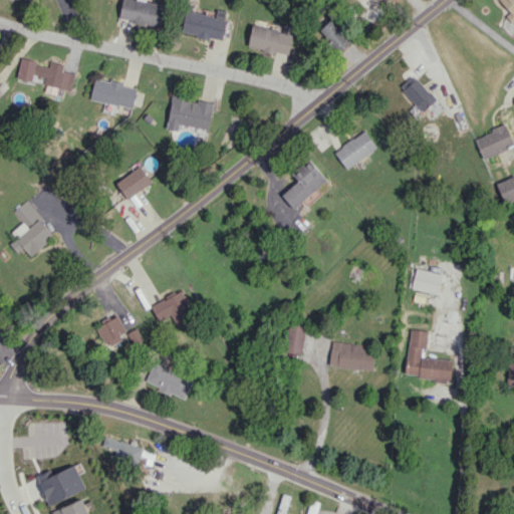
[(137,0),(122,0),(118,18),(161,27),(165,5),(141,0),(141,1),(137,0)]
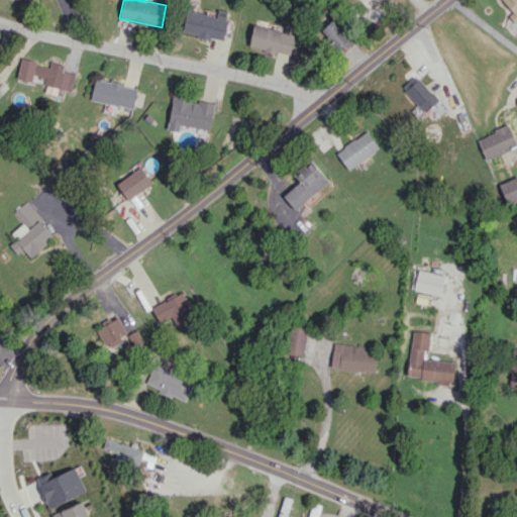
[(380,1),(380,0),(357,0),(367,9),(358,17),(368,26),(386,8),(380,1)]
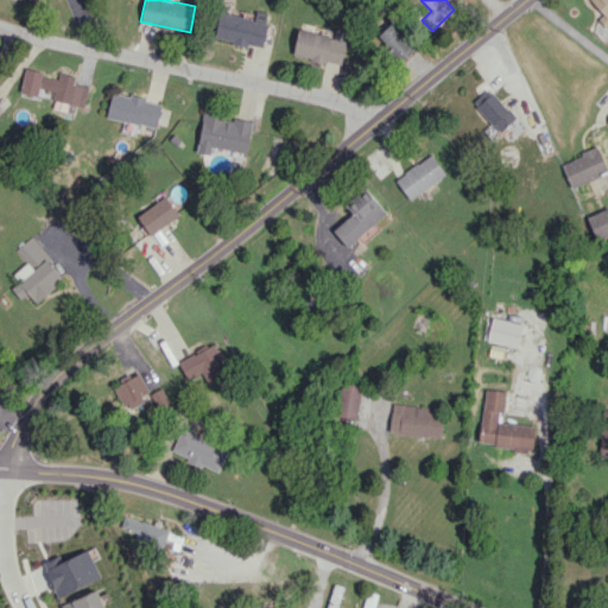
[(607,0),(590,0),(603,14),(599,19),(607,29),(607,26),(607,0)]
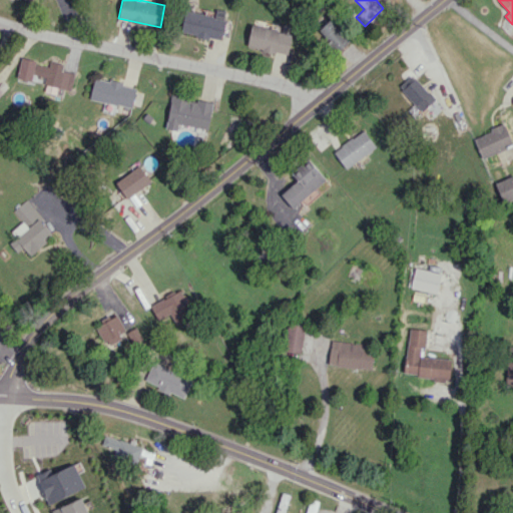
[(221,40),(225,18),(185,10),(180,32),(221,40)]
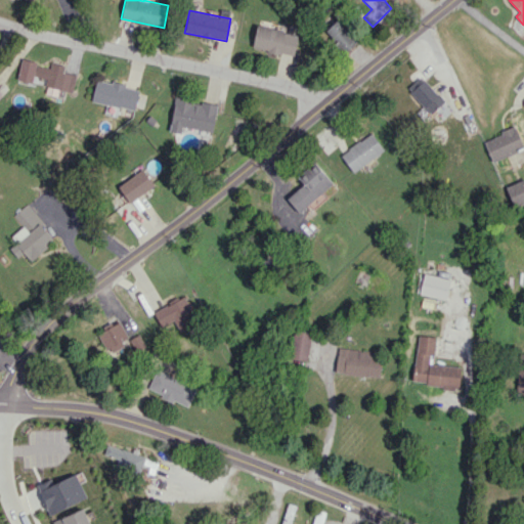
[(358,40),(338,18),(323,33),(344,53),(358,40)]
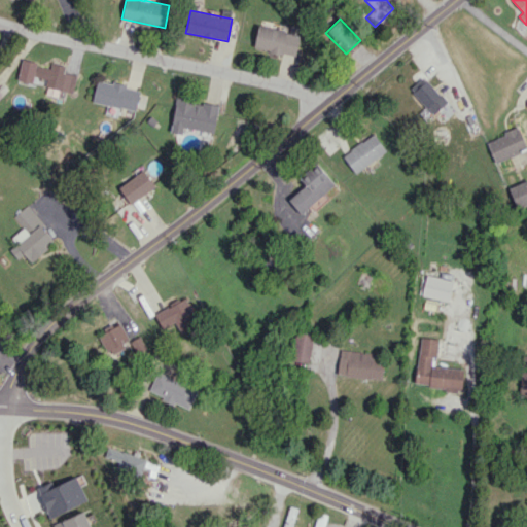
[(253,48),(295,57),(301,34),(258,26),(253,48)]
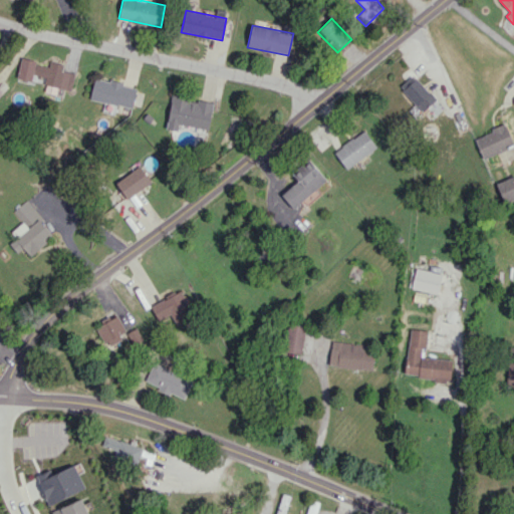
[(74,72),(62,70),(63,63),(49,61),(49,64),(20,58),(17,78),(31,81),(33,74),(46,77),(45,84),(71,89),(74,72)]
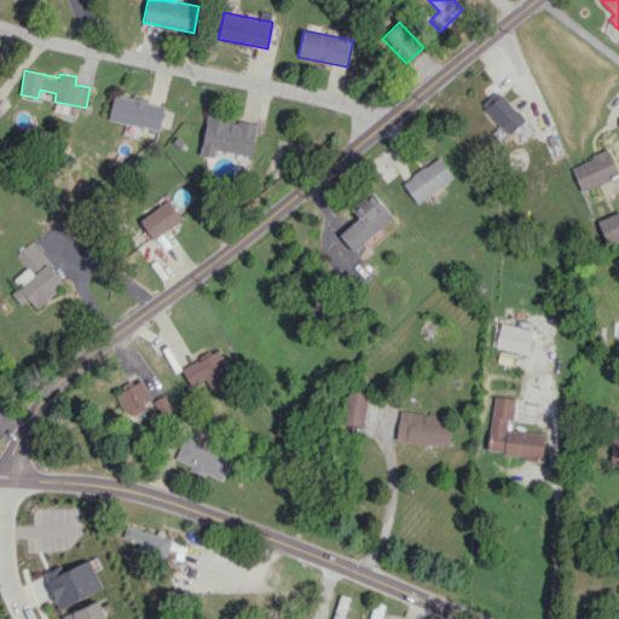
[(481,105),(509,134),(526,119),(497,90),(481,105)]
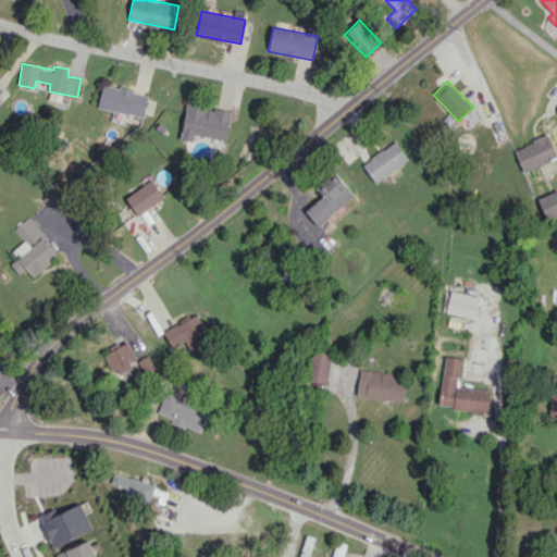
[(98,108),(145,116),(148,93),(102,85),(98,108)]
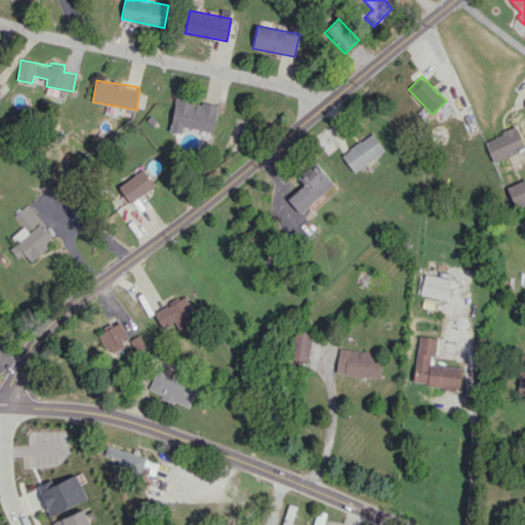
[(183,127),(213,132),(217,106),(194,102),(194,99),(175,96),(170,131),(182,133),(183,127)]
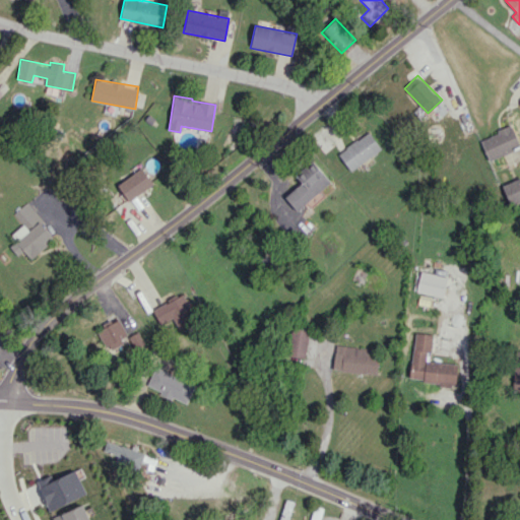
[(480,139),(489,159),(519,146),(519,145),(512,126),(480,139)]
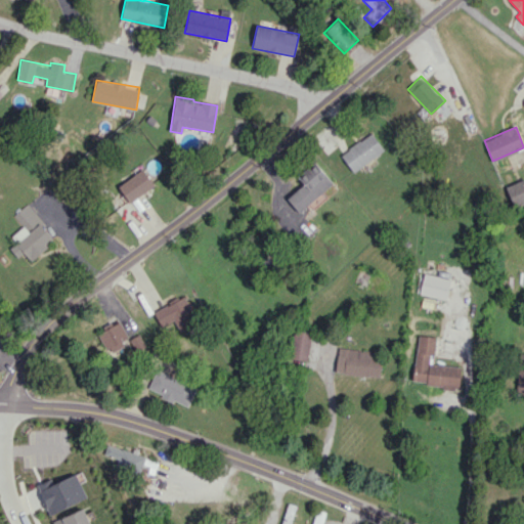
[(352,171),(384,151),(373,133),(341,154),(352,171)]
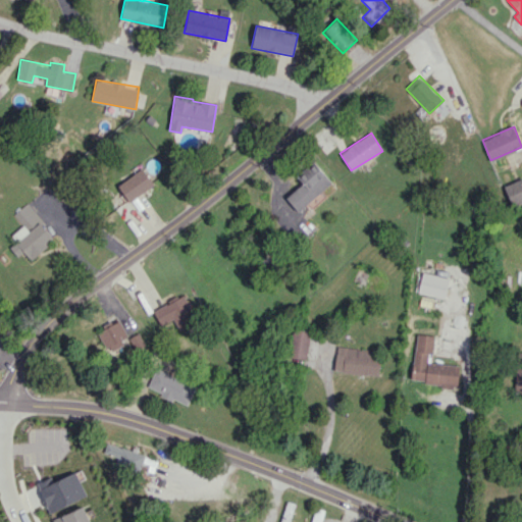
[(299,212),(331,181),(313,162),(298,176),(303,183),(286,198),(299,212)]
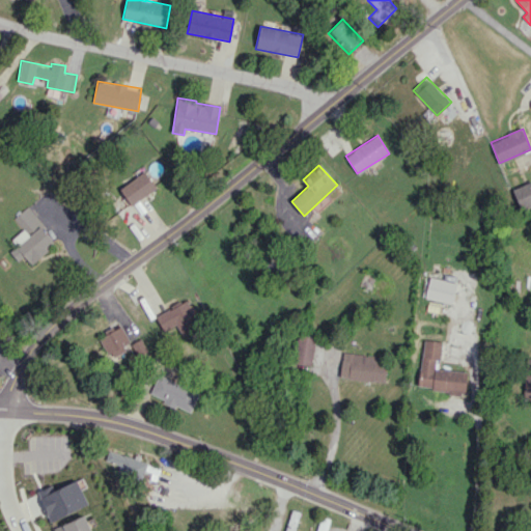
[(156,188),(144,171),(104,200),(112,212),(119,206),(113,198),(122,192),(132,205),(156,188)]
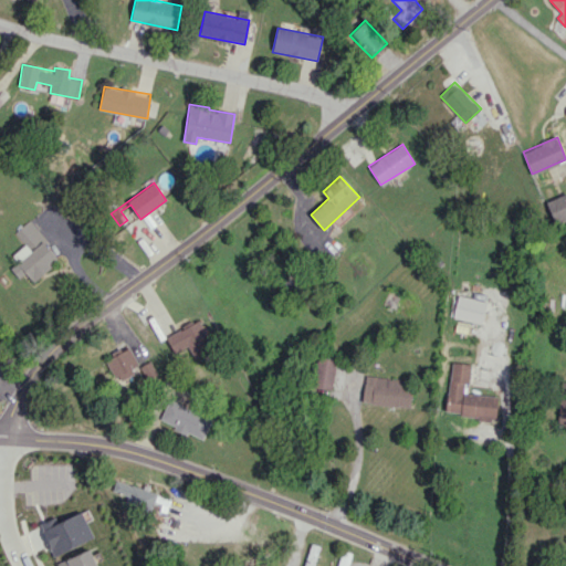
[(565,194),(546,202),(555,224),(565,219),(565,194)]
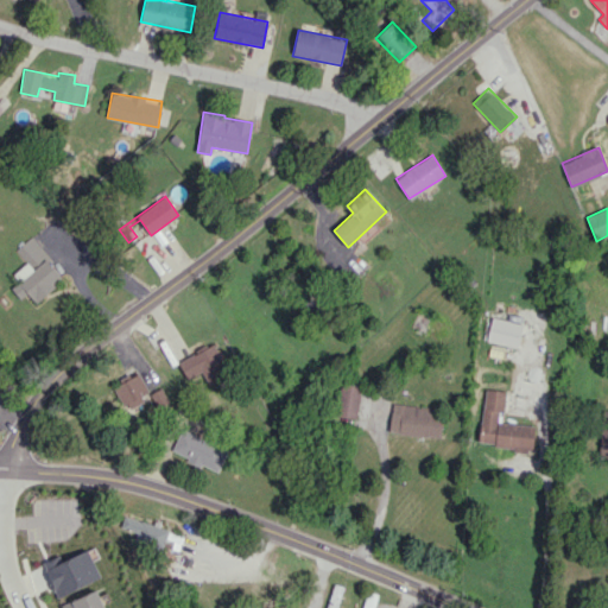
[(36,303),(65,278),(31,236),(17,248),(27,263),(13,273),(20,280),(11,287),(20,298),(27,292),(36,303)]
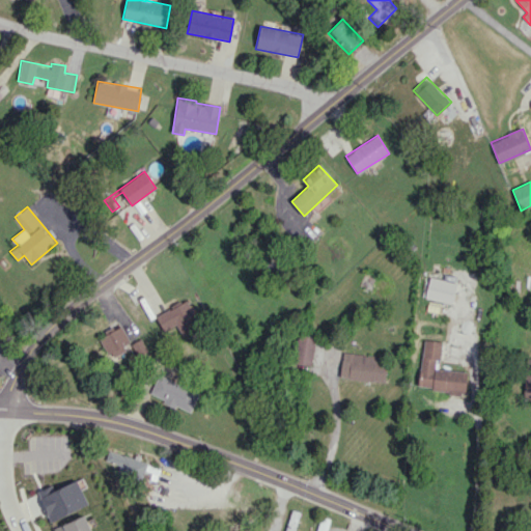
[(453,303),(456,281),(428,278),(426,299),(453,303)]
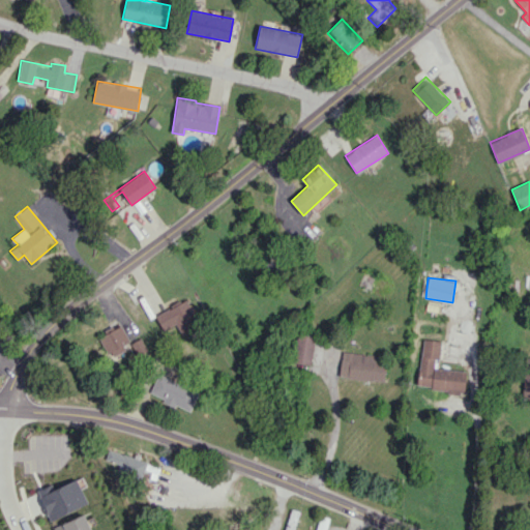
[(156,314),(164,330),(176,324),(181,334),(200,326),(188,300),(156,314)]
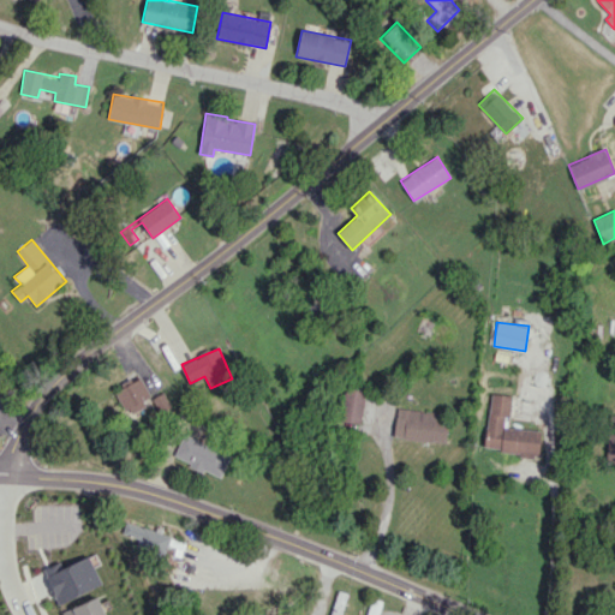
[(162,393),(151,398),(141,376),(114,389),(130,419),(167,400),(162,393)]
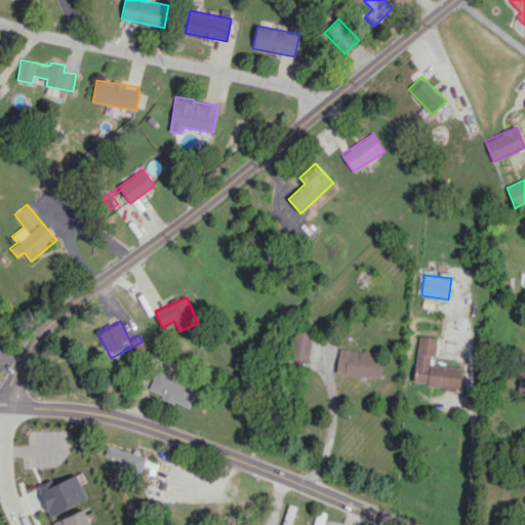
[(311,330),(292,329),(291,361),(309,362),(311,330)]
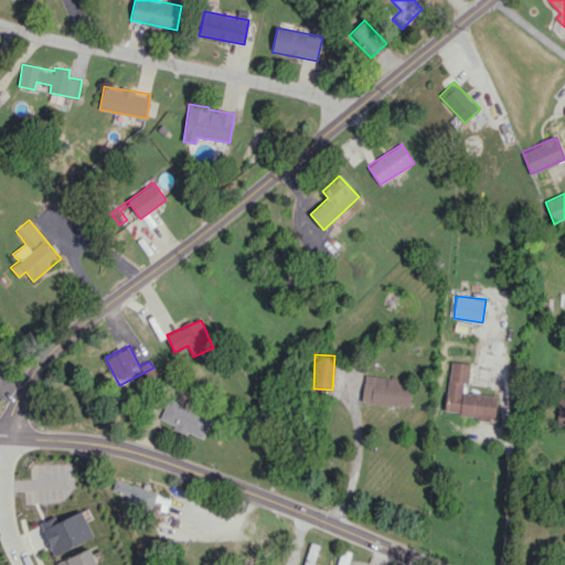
[(465,392),(468,363),(450,361),(445,413),(494,418),(497,395),(465,392)]
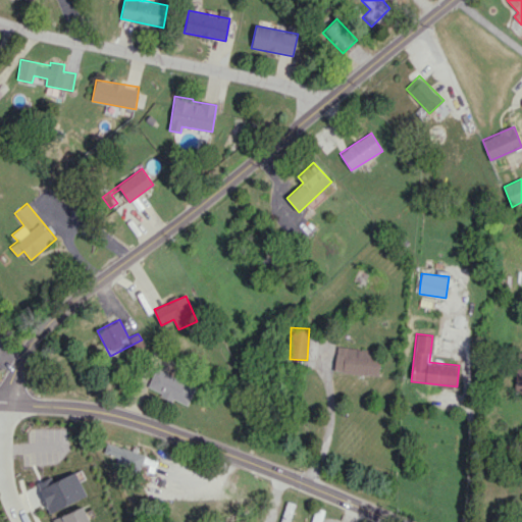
[(334,372),(378,374),(379,349),(335,347),(334,372)]
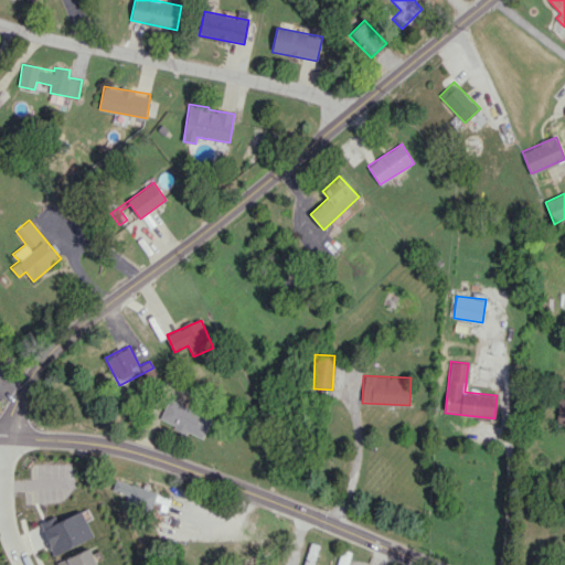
[(203,438),(212,418),(169,400),(160,419),(203,438)]
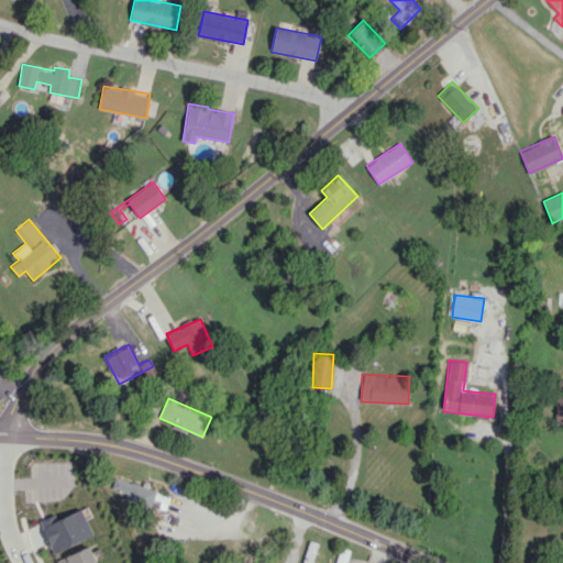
[(157,489),(116,476),(112,488),(128,494),(127,498),(152,507),(157,489)]
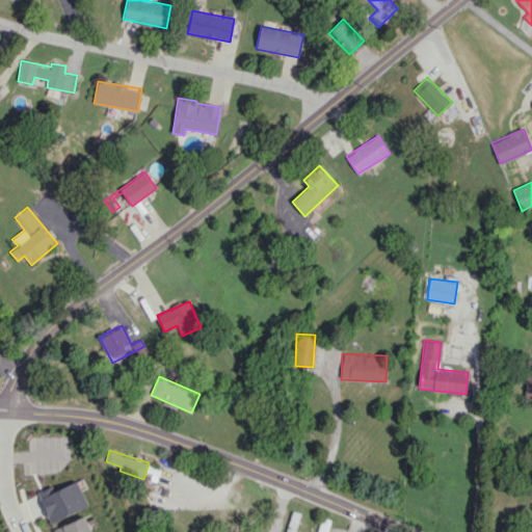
[(38,491),(50,522),(88,506),(78,481),(55,490),(53,485),(38,491)]
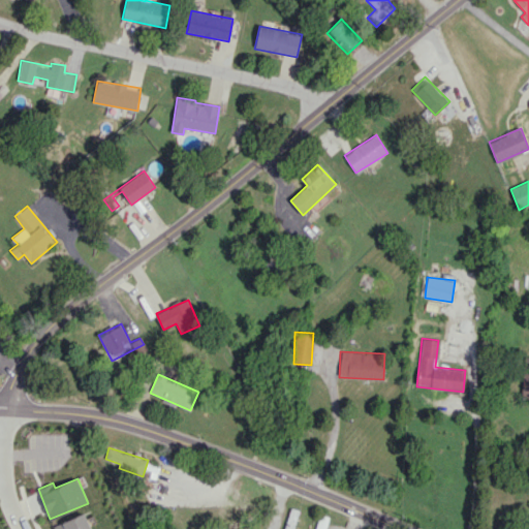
[(284,528),(292,528),(299,509),(290,507),(284,528)]
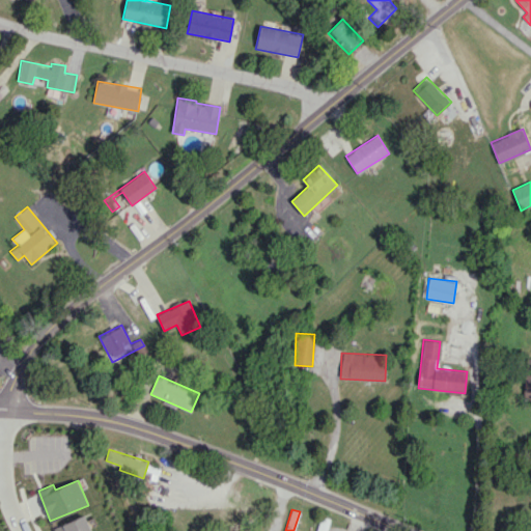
[(91,530),(85,514),(54,528),(55,530),(91,530)]
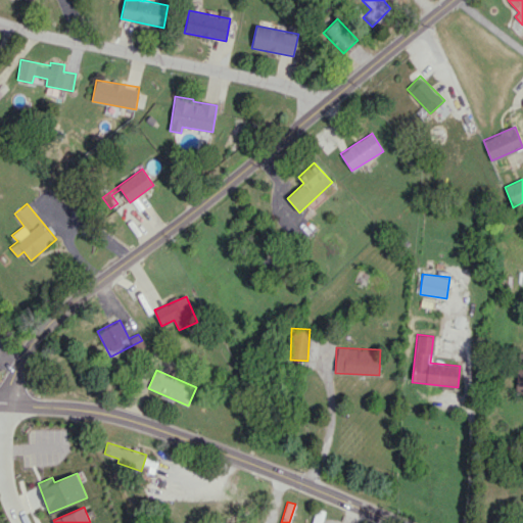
[(321,522),(325,511),(316,509),(312,522),(321,522)]
